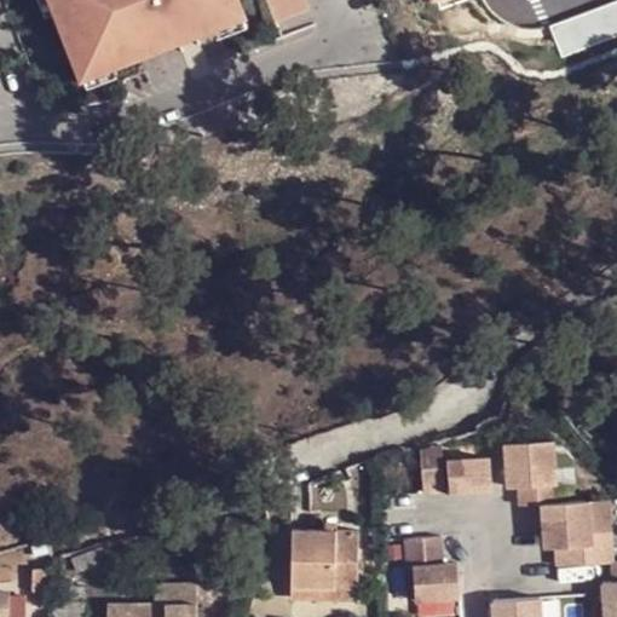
[(62,12),(56,0),(42,0),(50,17),(62,12)]
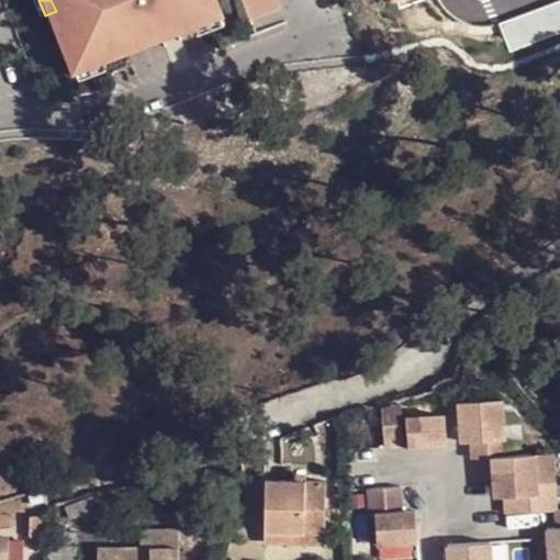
[(51,0),(56,11),(79,70),(105,60),(140,47),(135,35),(160,25),(163,32),(177,26),(179,32),(197,25),(224,15),(217,0),(51,0)]
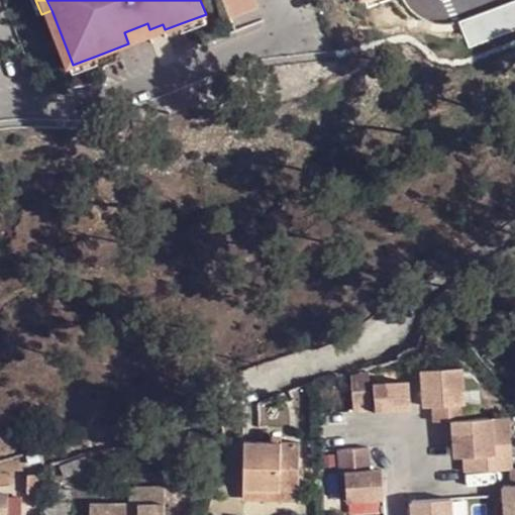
[(258,11),(252,0),(220,0),(229,22),(258,11)]
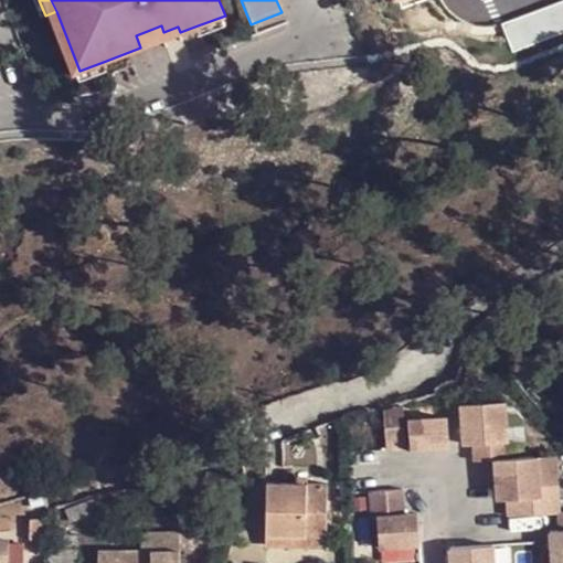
[(230,25),(225,16),(198,25),(202,36),(230,25)]
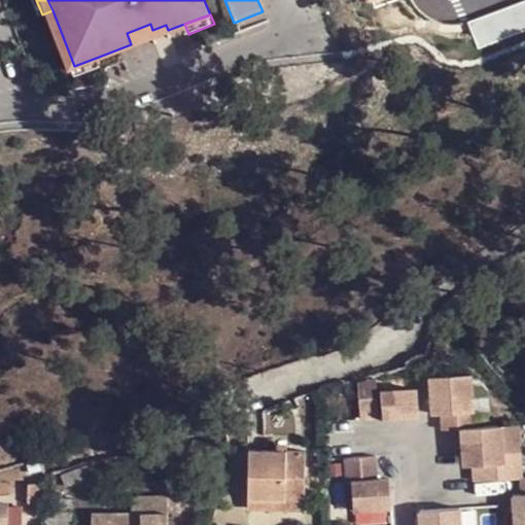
[(127,33),(131,44),(168,30),(166,25),(152,30),(150,24),(127,33)]
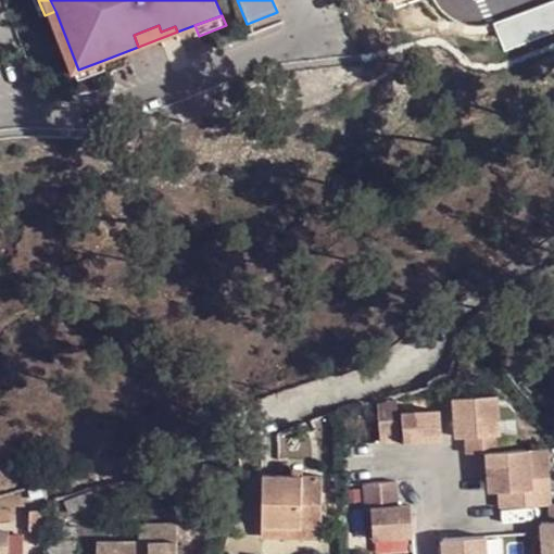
[(104,60),(78,70),(82,80),(109,71),(104,60)]
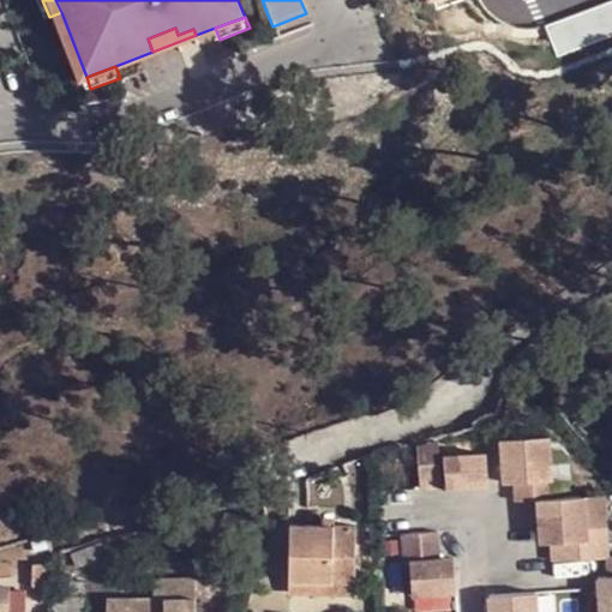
[(538,501),(551,502),(547,438),(501,441),(504,484),(515,483),(516,503),(538,501)]
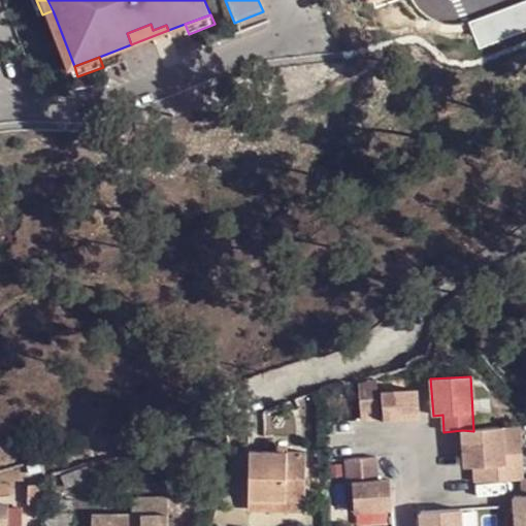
[(374,379),(357,384),(357,389),(375,388),(374,379)]
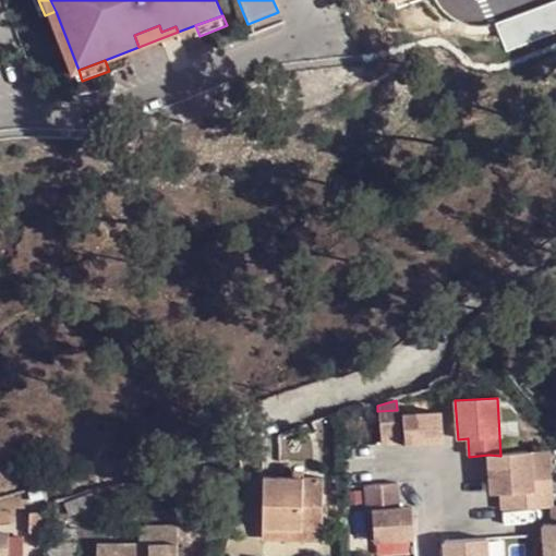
[(397,410),(377,411),(379,444),(399,443),(397,410)]
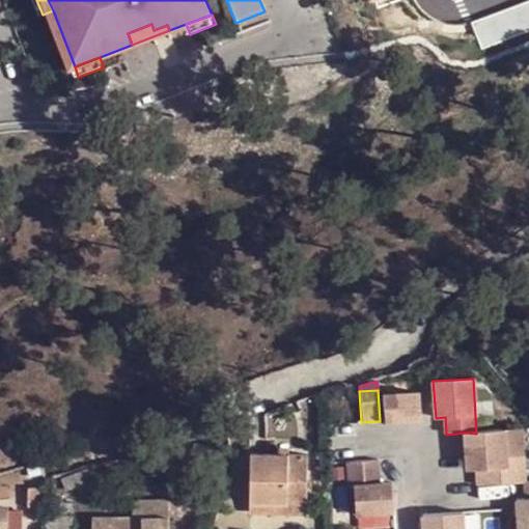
[(418,393),(383,395),(384,421),(420,419),(418,393)]
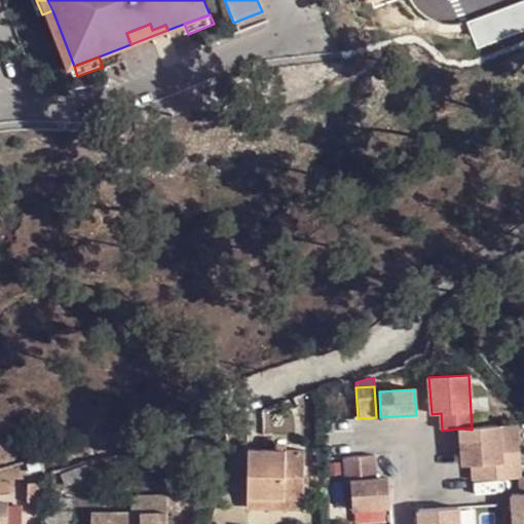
[(516,426),(500,427),(501,451),(518,450),(516,426)]
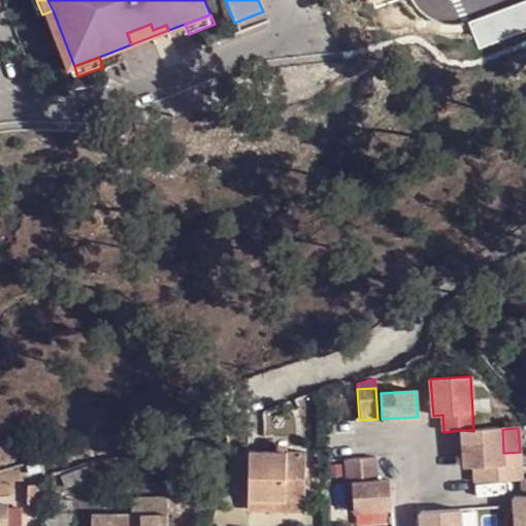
[(474,484),(522,482),(520,452),(503,453),(502,429),(473,431),(462,430),(464,468),(473,467),(474,484)]
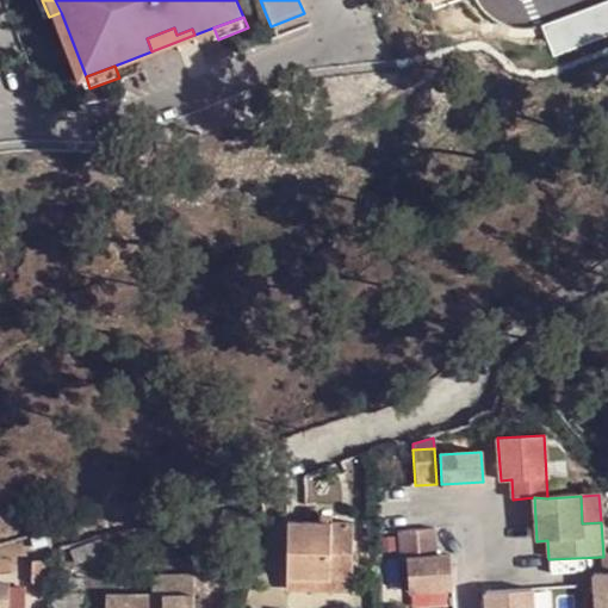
[(286,522),(285,578),(351,579),(352,522),(286,522)]
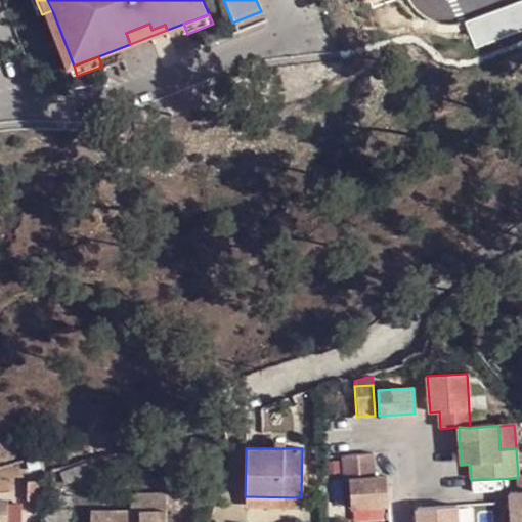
[(373,455),(343,458),(345,480),(350,480),(352,508),(389,506),(387,479),(374,480),(373,455)]
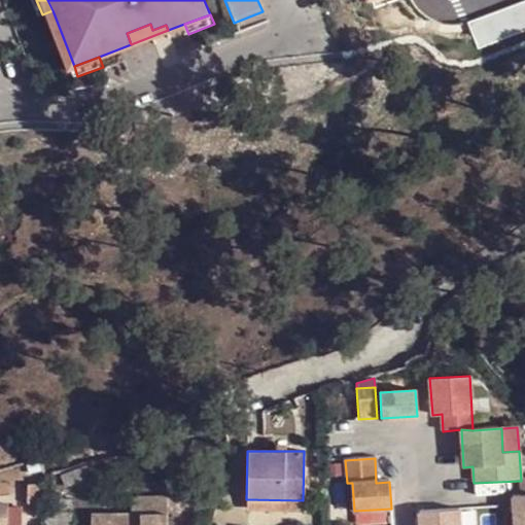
[(81,464),(58,470),(64,488),(86,481),(81,464)]
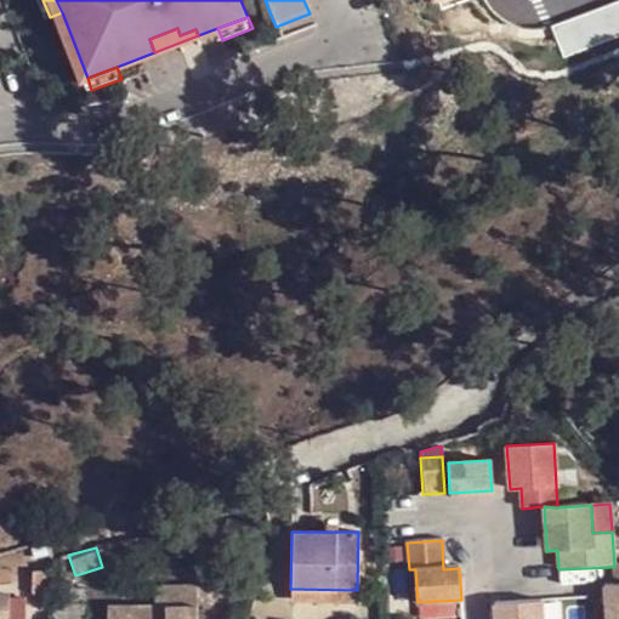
[(618,618),(618,566),(614,567),(614,585),(603,586),(606,618),(618,618)]
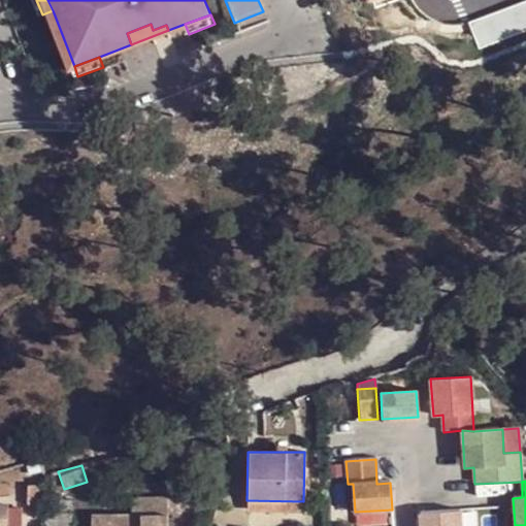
[(166,525),(164,490),(129,493),(129,512),(91,514),(91,525),(166,525)]
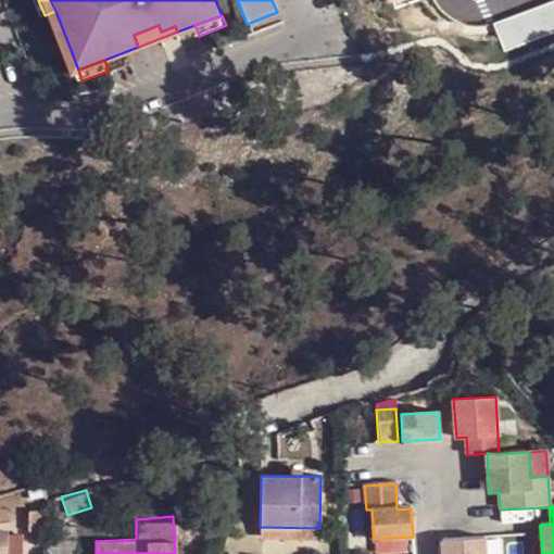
[(319,528),(260,527),(260,538),(319,541),(319,528)]
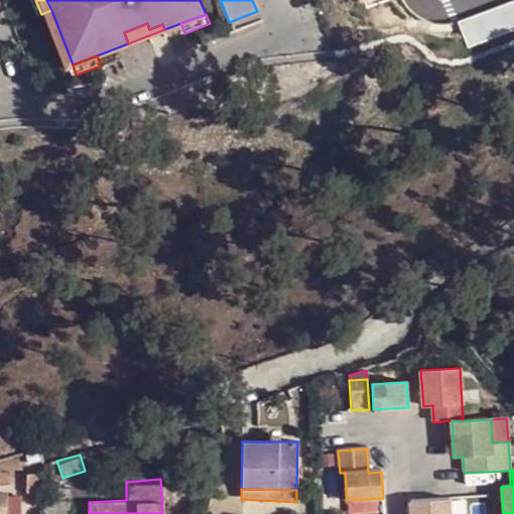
[(451,513),(450,499),(410,502),(411,513),(451,513)]
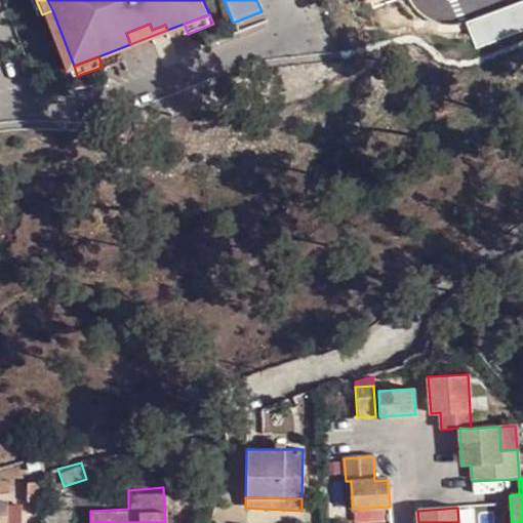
[(43,509),(40,522),(66,522),(68,512),(43,509)]
